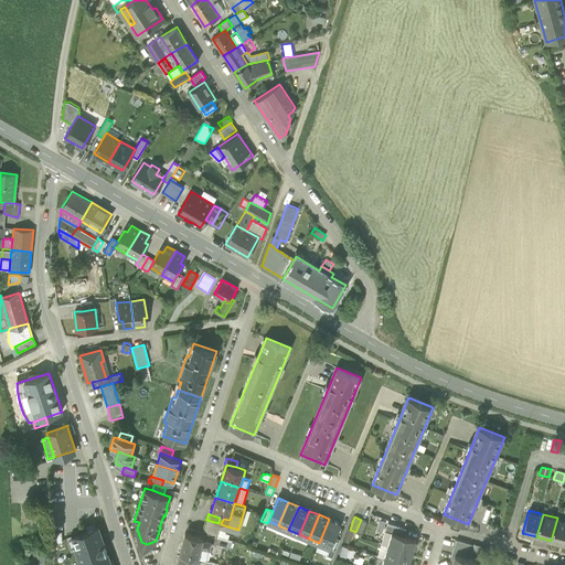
[(202,531),(216,535),(217,535),(221,524),(223,519),(220,518),(219,523),(206,520),(206,519),(202,531)]
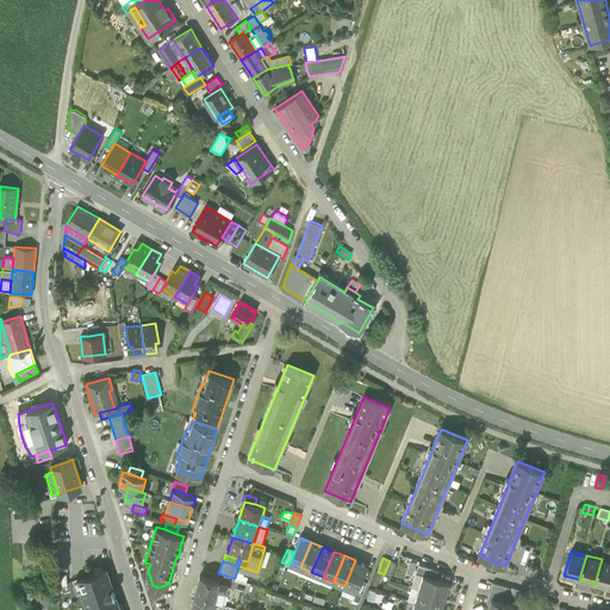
[(595,584),(609,587),(609,585),(609,561),(602,559),(595,584)]
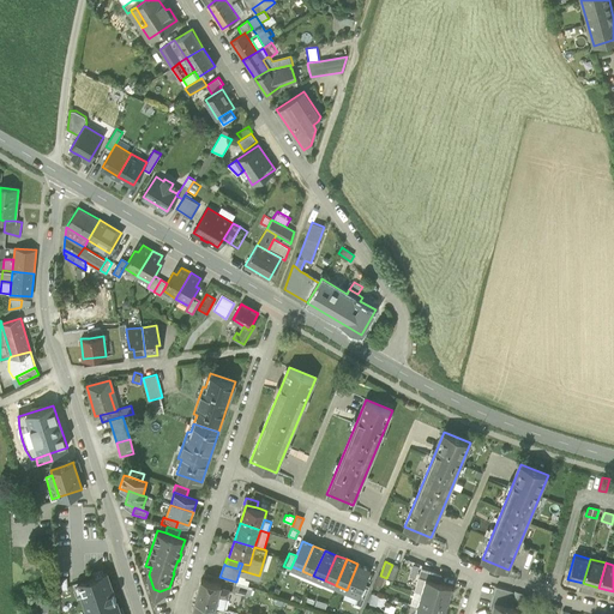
[(369,569),(357,564),(347,590),(359,595),(363,584),(369,569)]
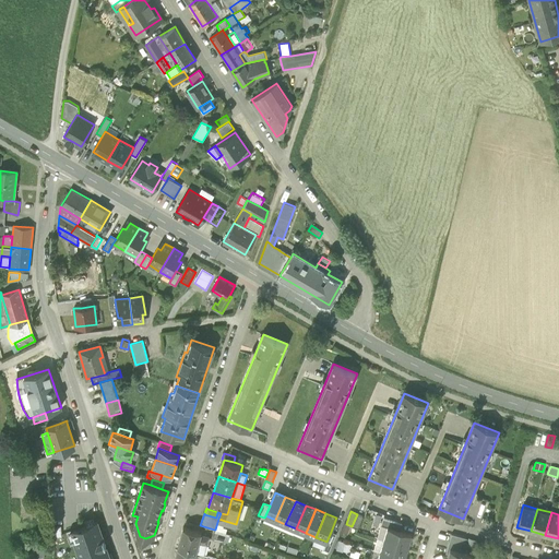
[(352,526),(358,528),(363,516),(357,514),(352,526)]
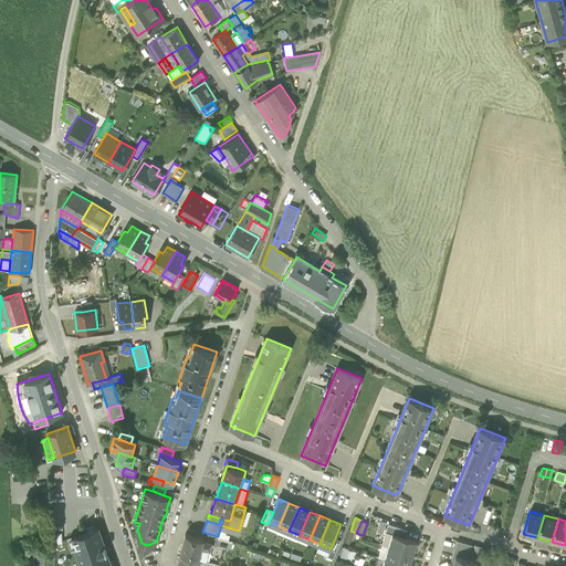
[(269,522),(268,524),(265,527),(276,533),(279,526),(269,522)]
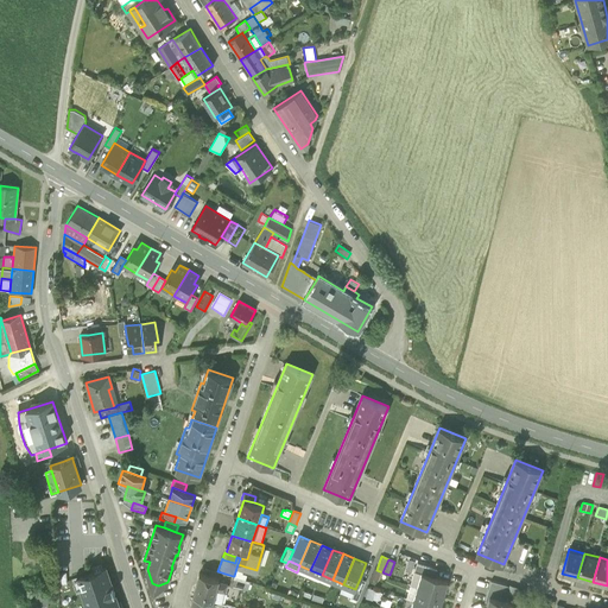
[(234,576),(246,580),(247,575),(242,574),(245,567),(238,564),(234,576)]
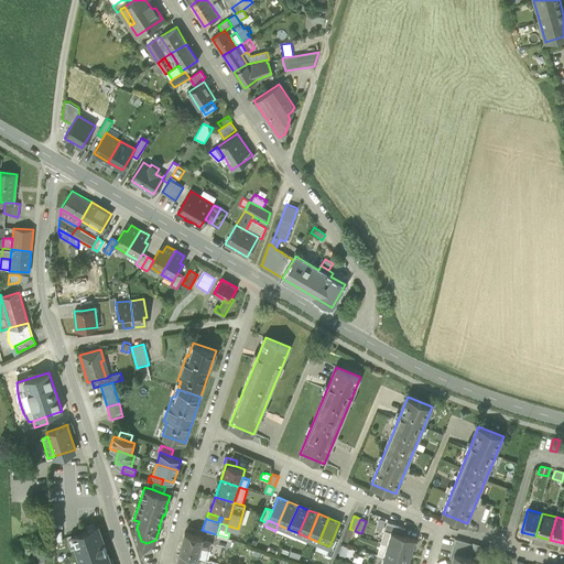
[(391,531),(404,535),(405,529),(387,523),(384,529),(391,531)]
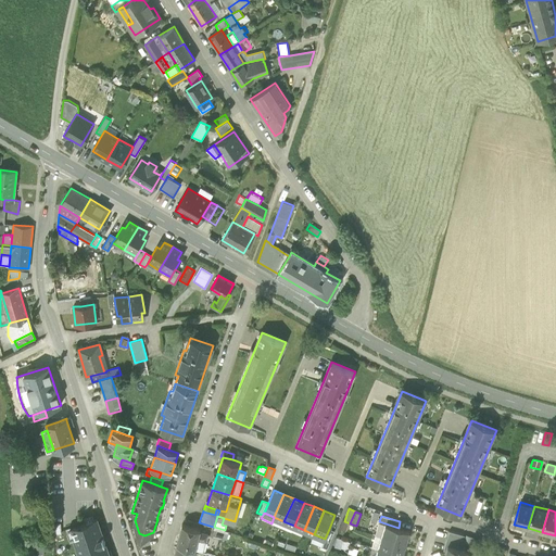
[(274,517),(272,523),(281,527),(283,521),(274,517)]
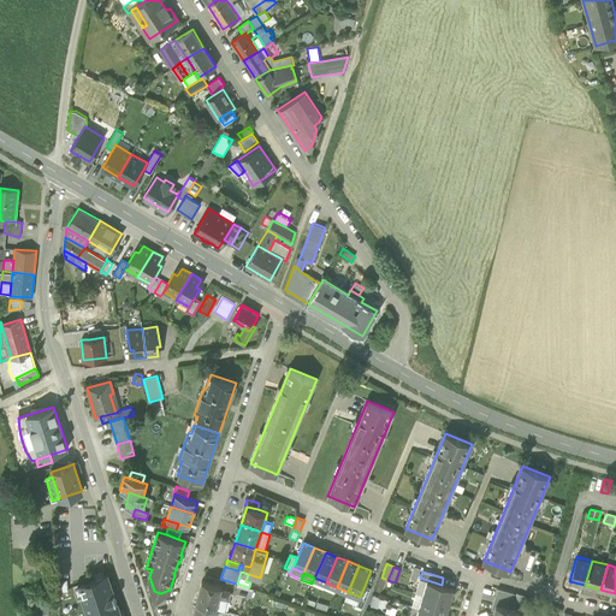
[(120,615),(107,574),(80,584),(83,594),(81,594),(88,615),(120,615)]
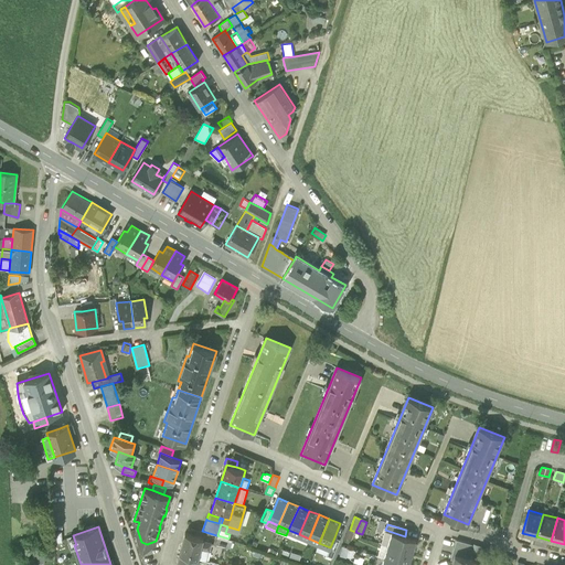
[(350,530),(349,529),(344,539),(351,541),(355,532),(350,530)]
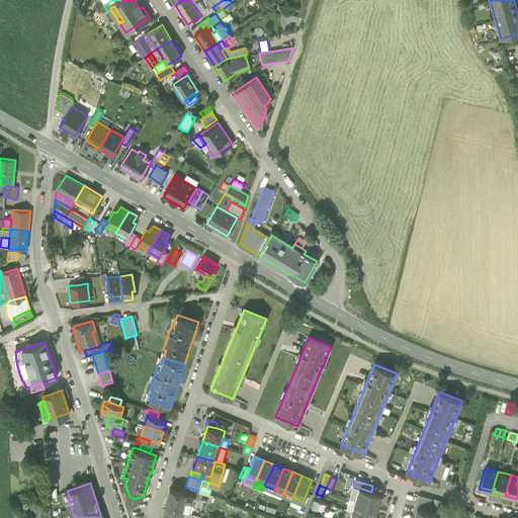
[(264,486),(262,491),(271,495),(274,490),(264,486)]
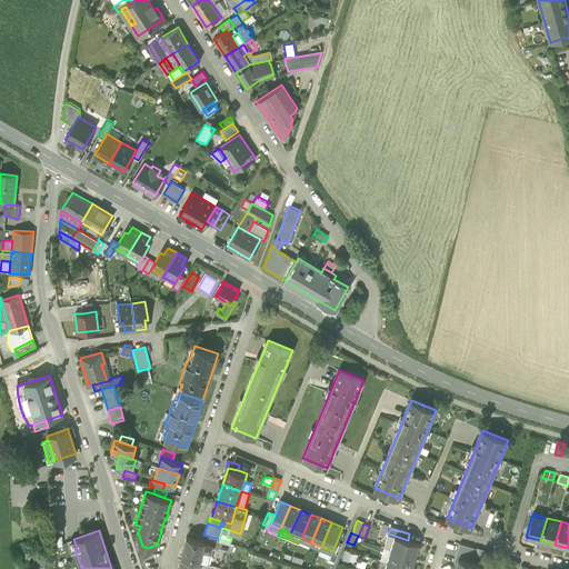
[(395,536),(390,549),(415,557),(419,543),(408,540),(395,536)]
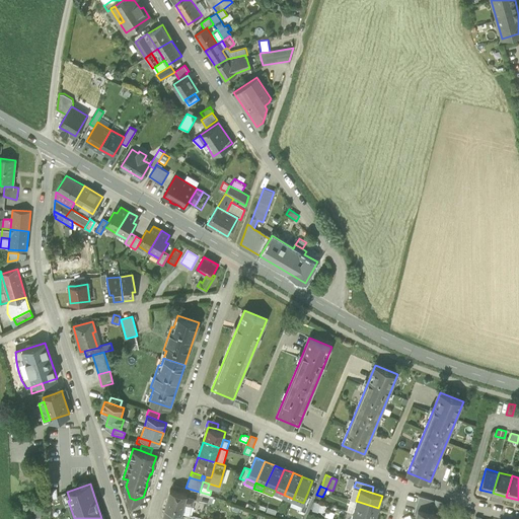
[(170,490),(168,496),(181,499),(182,496),(186,497),(187,494),(170,490)]
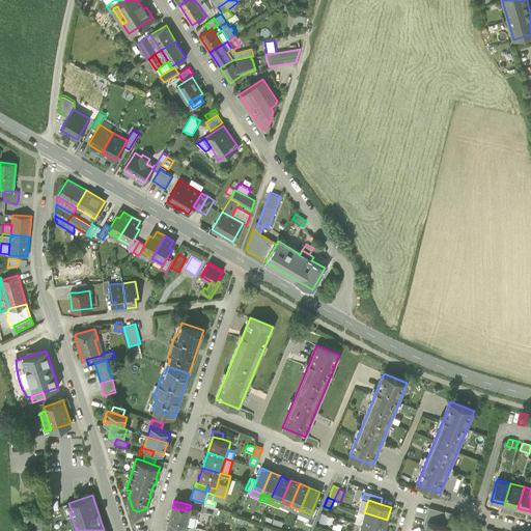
[(281,502),(278,507),(288,511),(290,506),(281,502)]
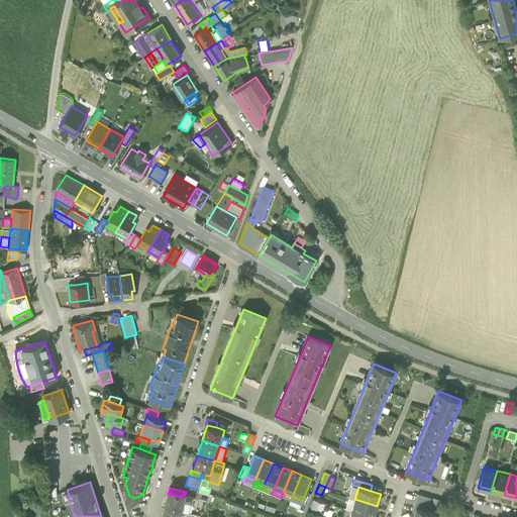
[(209,493),(199,490),(198,490),(195,498),(206,501),(209,493)]
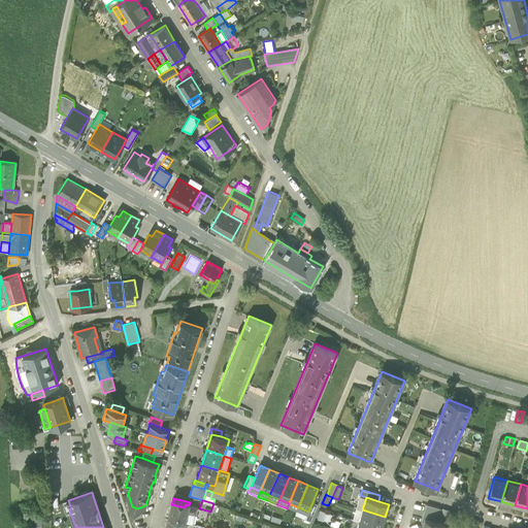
[(318,504),(312,502),(308,512),(305,519),(310,521),(318,504)]
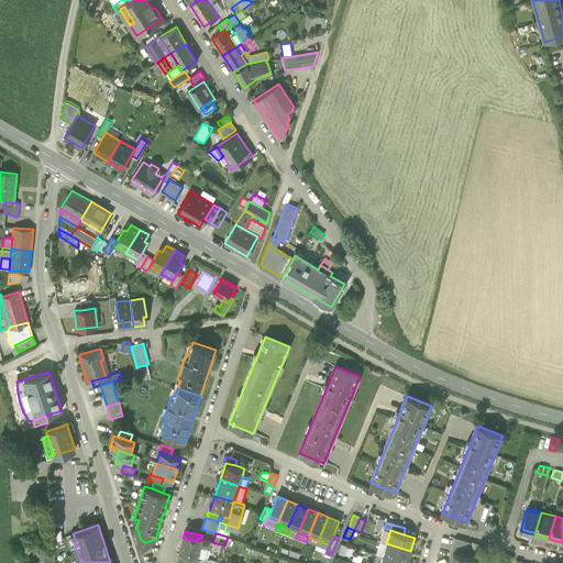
[(211,541),(201,539),(198,538),(197,541),(183,538),(179,552),(197,556),(200,545),(209,549),(211,541)]
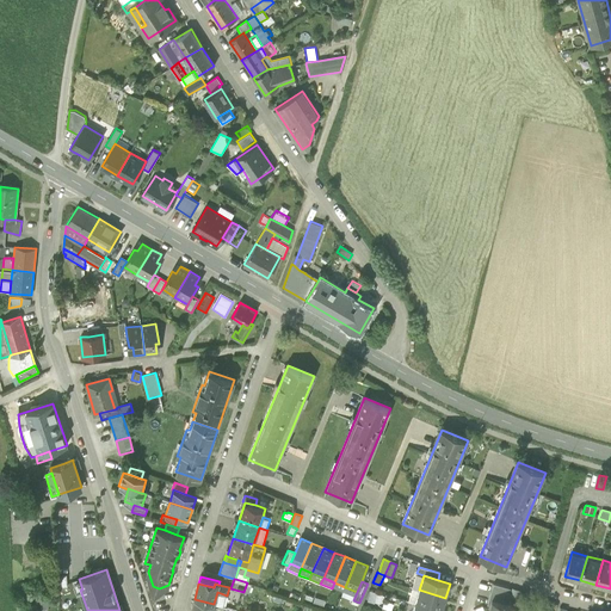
[(494,584),(492,592),(504,596),(505,594),(508,594),(510,588),(494,584)]
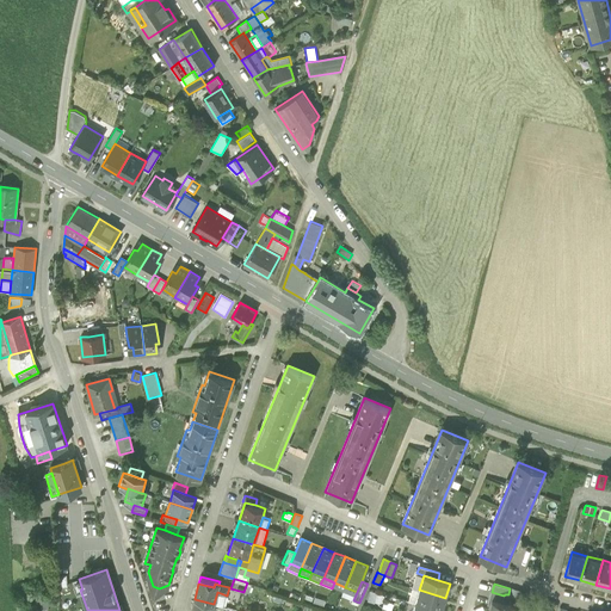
[(357,592),(345,587),(341,596),(353,600),(357,592)]
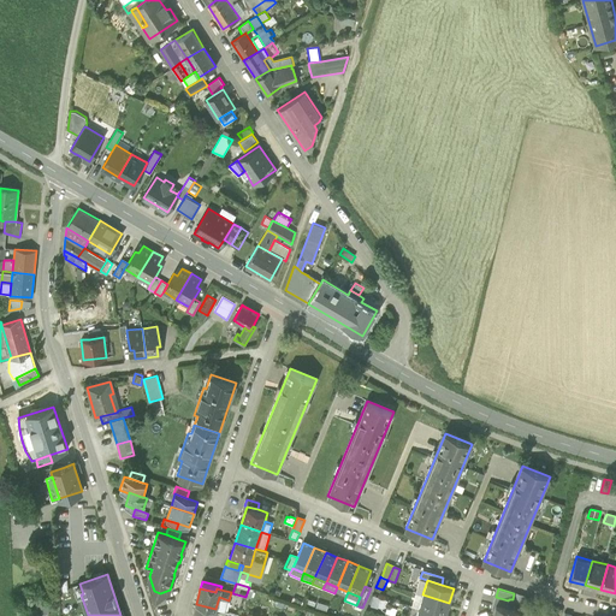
[(412,606),(419,609),(422,594),(416,592),(412,606)]
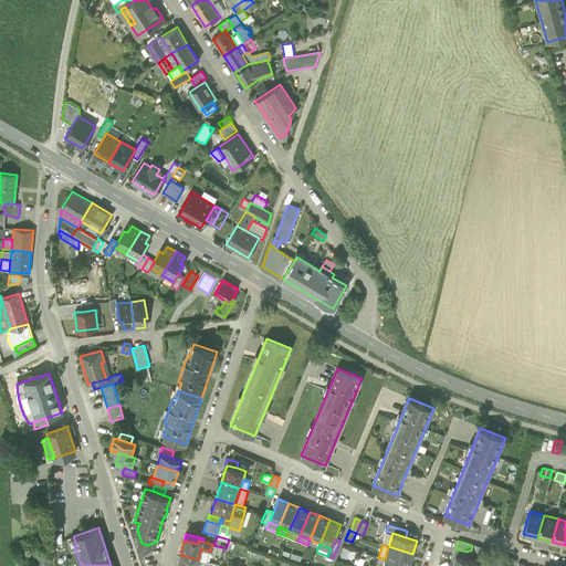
[(349,548),(343,546),(339,557),(346,558),(347,557),(349,549),(349,548)]
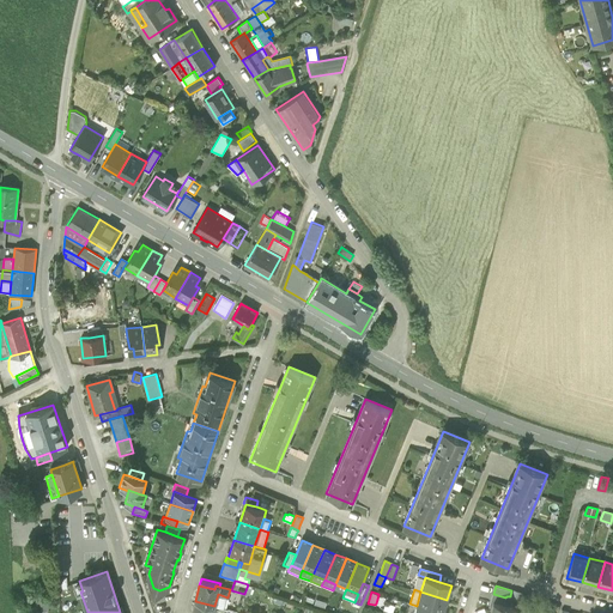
[(420,592),(417,606),(441,612),(442,612),(447,600),(420,592)]
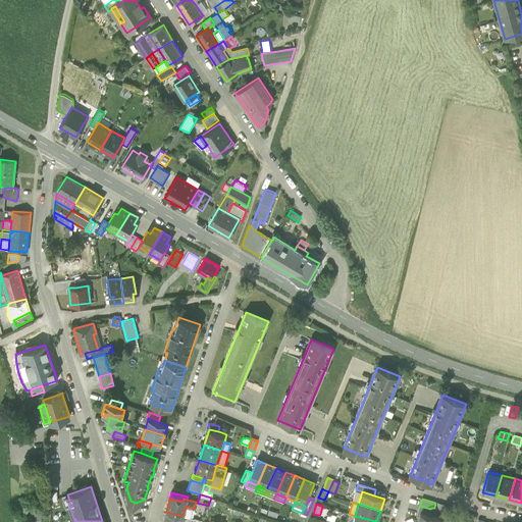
[(444,521),(446,521),(451,506),(444,504),(438,519),(444,521)]
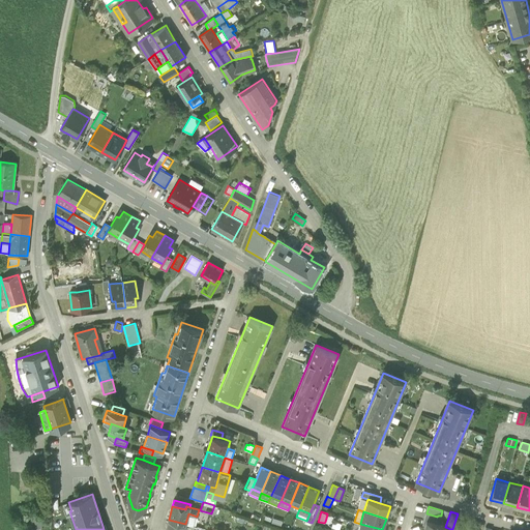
[(194,526),(197,517),(188,513),(185,524),(194,526)]
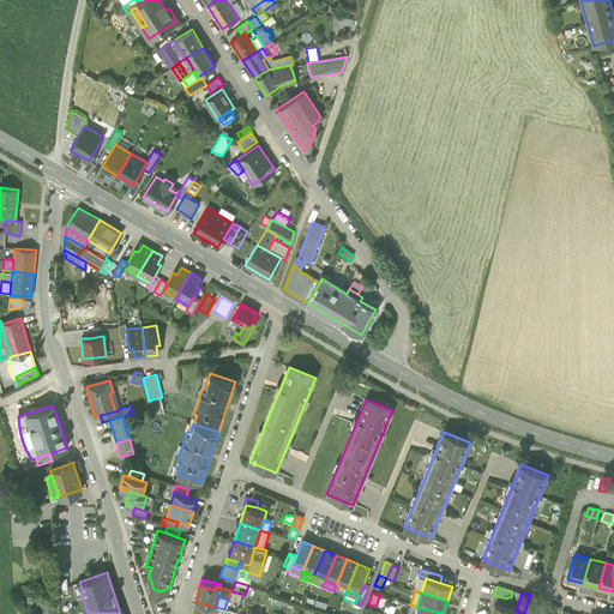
[(505,606),(506,599),(494,595),(492,602),(494,602),(505,606)]
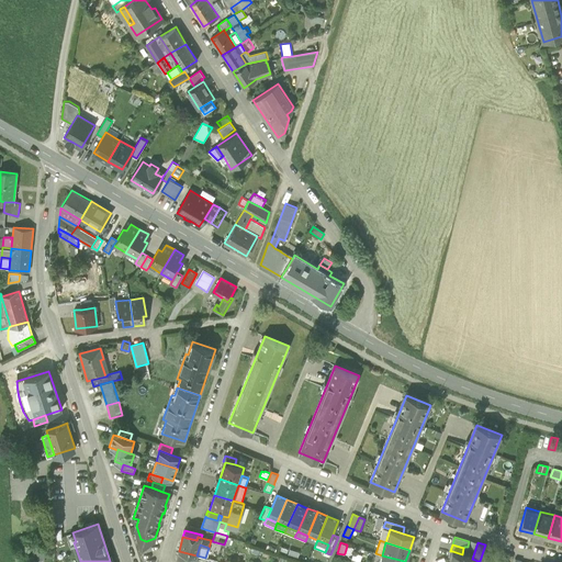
[(44,561),(44,546),(32,547),(32,561),(44,561)]
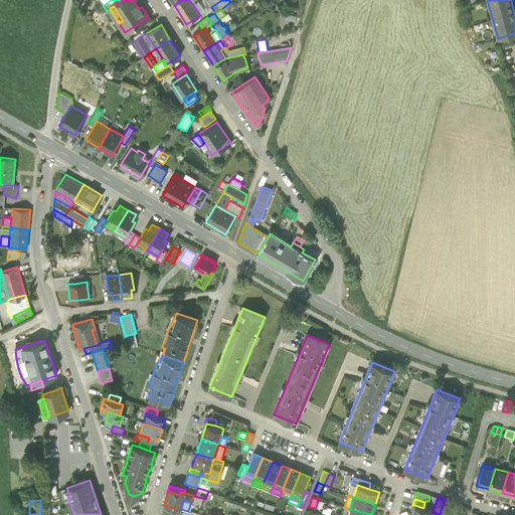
[(178,514),(180,509),(164,505),(161,514),(178,514)]
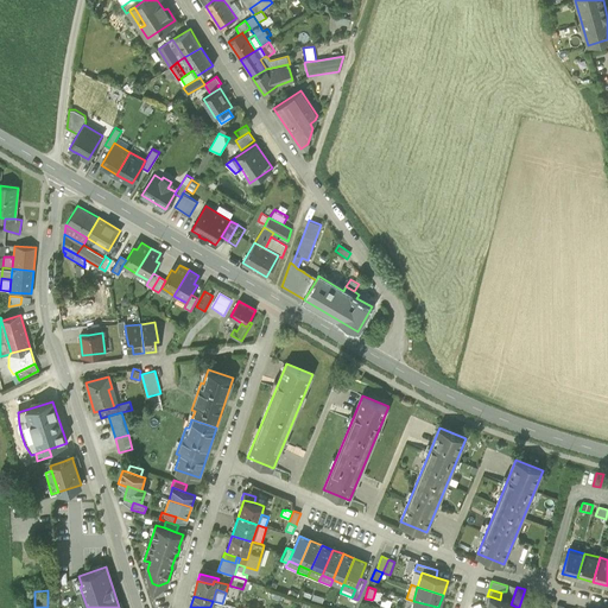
[(486,607),(508,607),(510,605),(510,602),(500,600),(489,596),(486,607)]
